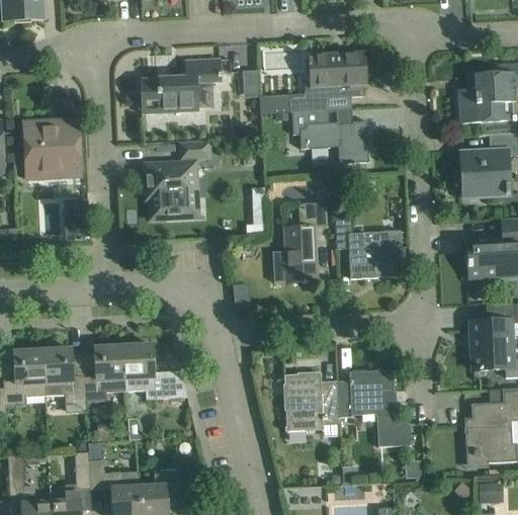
[(0,0),(1,18),(30,17),(30,19),(45,18),(42,0),(0,0)]
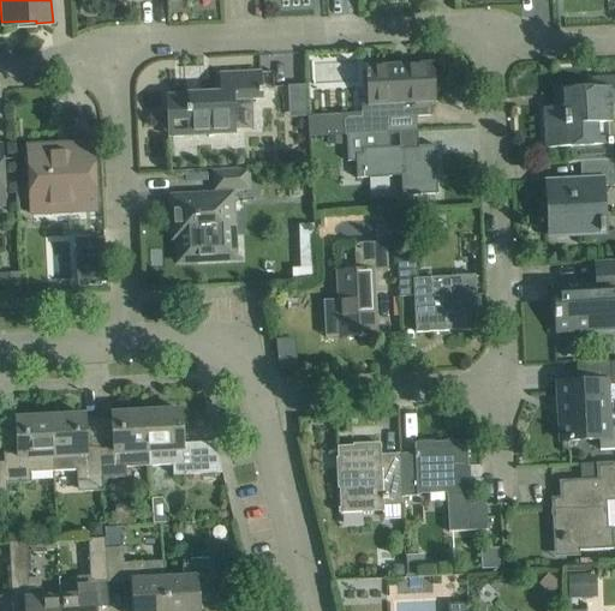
[(362,117),(345,117),(346,133),(347,133),(387,131),(417,130),(416,109),(431,108),(430,99),(433,99),(431,61),(407,61),(396,63),(369,64),(370,88),(370,102),(360,102),(362,117)]
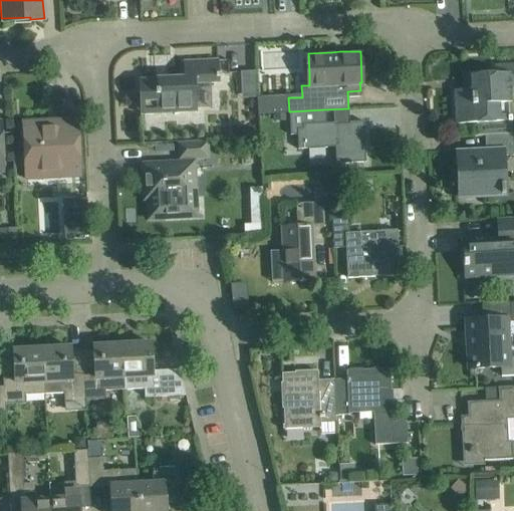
[(139,107),(141,107),(141,113),(198,110),(196,82),(214,81),(212,58),(184,59),(185,75),(159,77),(158,76),(157,76),(157,78),(140,79),(140,93),(138,93),(139,107)]
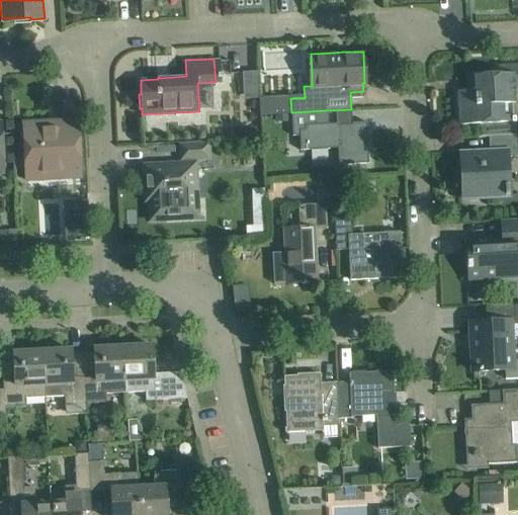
[(476,88),(457,89),(459,122),(480,121),(488,121),(489,134),(509,133),(517,132),(516,120),(514,77),(517,76),(517,63),(499,65),(499,73),(475,74),(475,81),(476,88)]
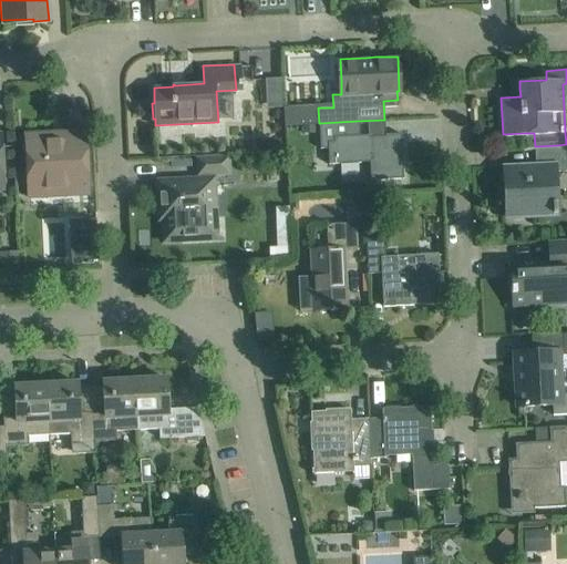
[(285,102),(286,75),(270,75),(270,101),(285,102)]
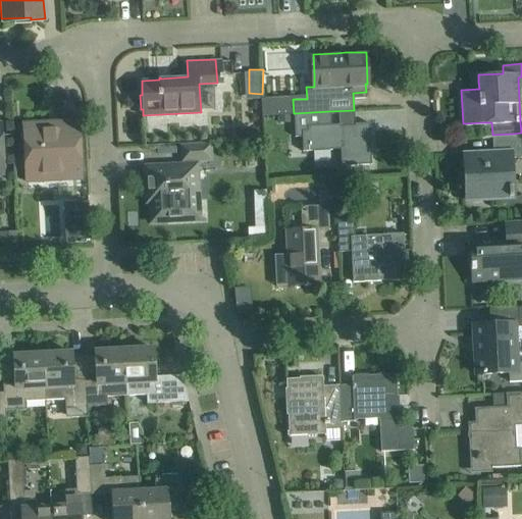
[(328,111),(295,113),(296,134),(303,134),(304,149),(340,147),(341,164),(351,163),(371,162),(369,121),(355,121),(355,124),(341,125),(340,122),(329,123),(328,111)]
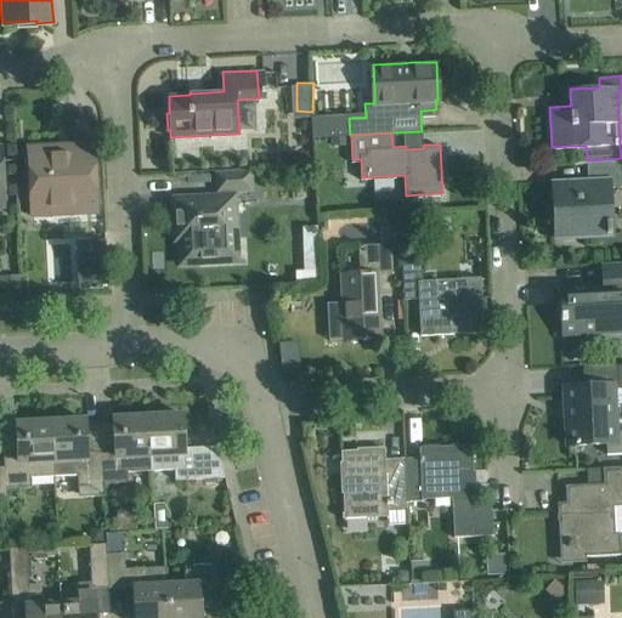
[(29,153),(30,176),(32,214),(96,210),(94,149),(29,153)]
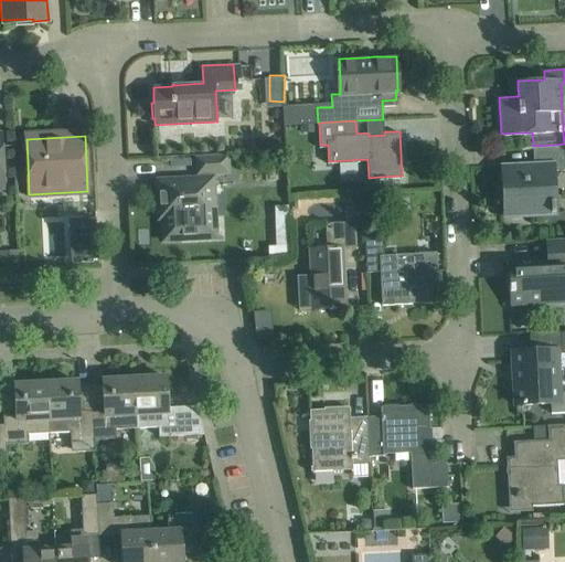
[(503,170),(500,170),(501,182),(503,182),(505,209),(514,208),(515,213),(536,212),(555,211),(553,169),(564,168),(564,144),(555,145),(533,146),(534,163),(525,165),(503,166),(503,170)]
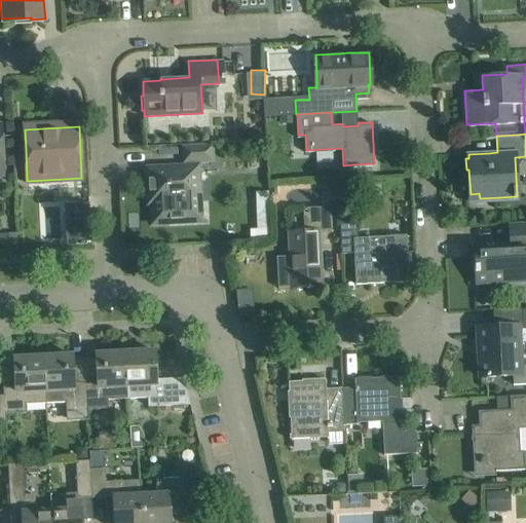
[(152,223),(188,221),(200,220),(197,160),(213,159),(212,145),(184,146),(184,161),(186,161),(187,164),(167,165),(147,166),(148,201),(151,201),(152,223)]
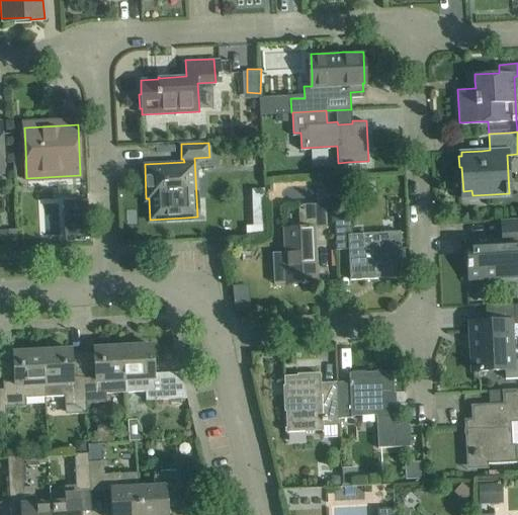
[(88,198),(68,199),(70,241),(90,240),(88,198)]
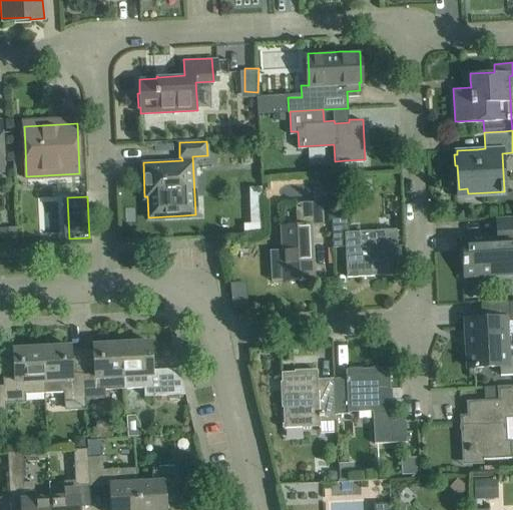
[(282,225),(283,259),(284,279),(299,279),(299,281),(304,281),(304,278),(314,278),(312,224),(324,223),(323,200),(297,201),(297,224),(282,225)]
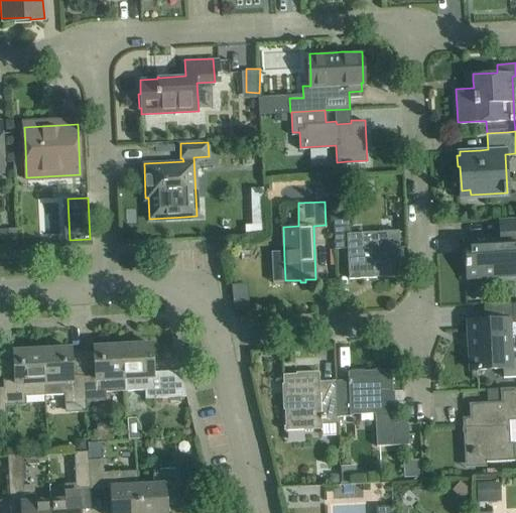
[(252,222),(247,222),(247,231),(265,230),(264,215),(252,215),(252,222)]
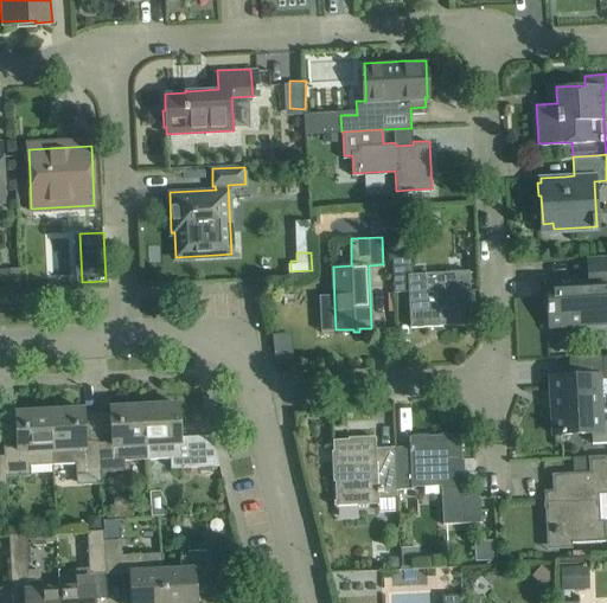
[(548,324),(572,322),(606,320),(606,254),(587,255),(588,275),(549,277),(551,305),(547,306),(548,324)]
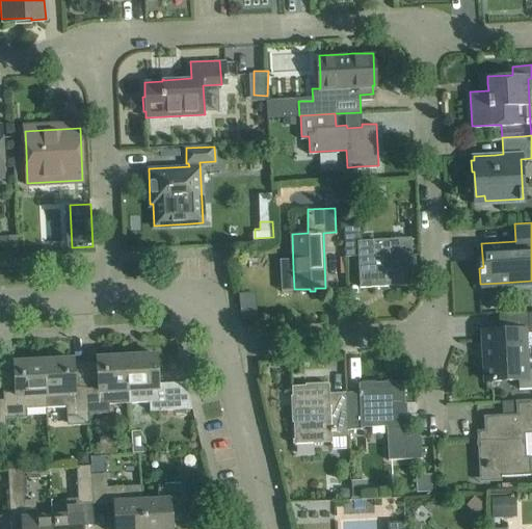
[(357,255),(358,265),(360,286),(388,285),(388,281),(395,280),(395,284),(414,284),(410,236),(362,239),(362,223),(344,223),(346,255),(357,255)]
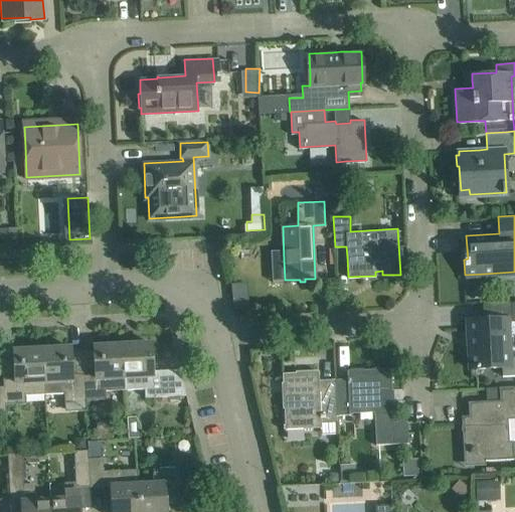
[(17,226),(1,226),(1,236),(3,236),(17,236),(17,226)]
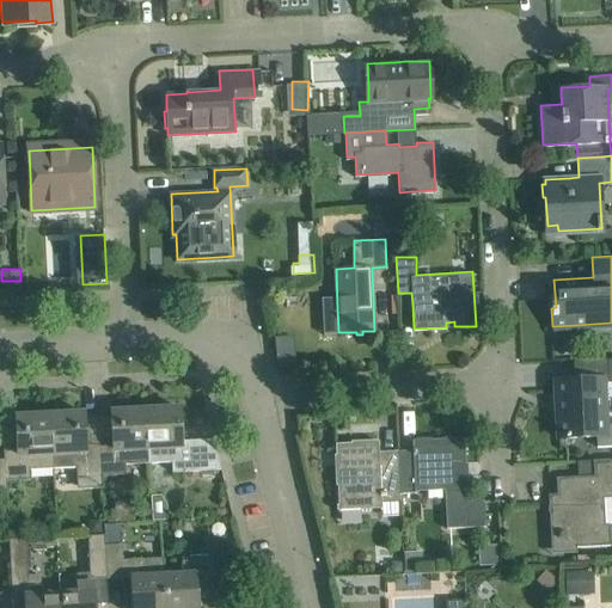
[(603,376),(603,386),(611,385),(611,360),(593,361),(593,378),(603,376)]
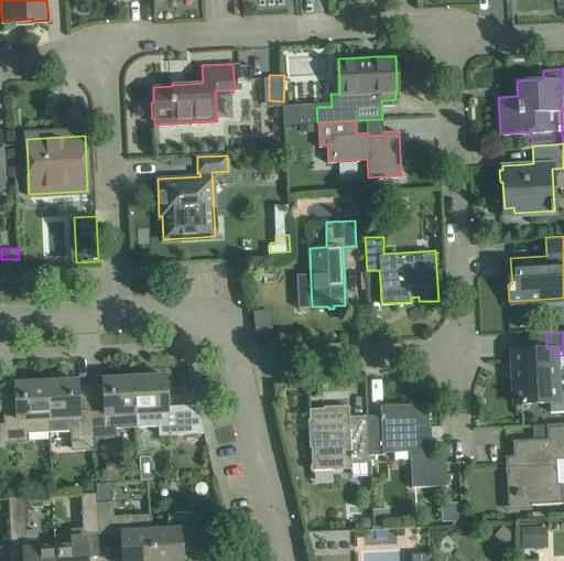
[(546,348),(511,349),(512,370),(516,370),(516,377),(513,378),(514,402),(550,401),(550,411),(563,410),(563,389),(557,390),(555,356),(555,347),(546,348)]
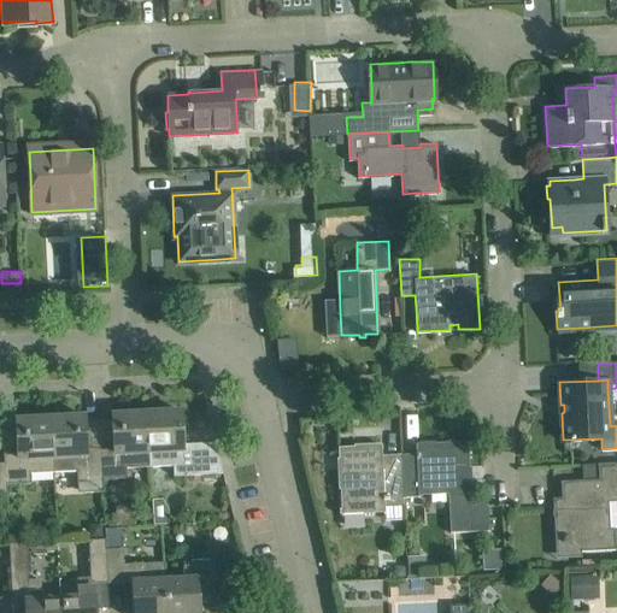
[(181,410),(146,411),(150,464),(172,463),(174,473),(197,472),(223,471),(215,441),(183,442),(181,410)]
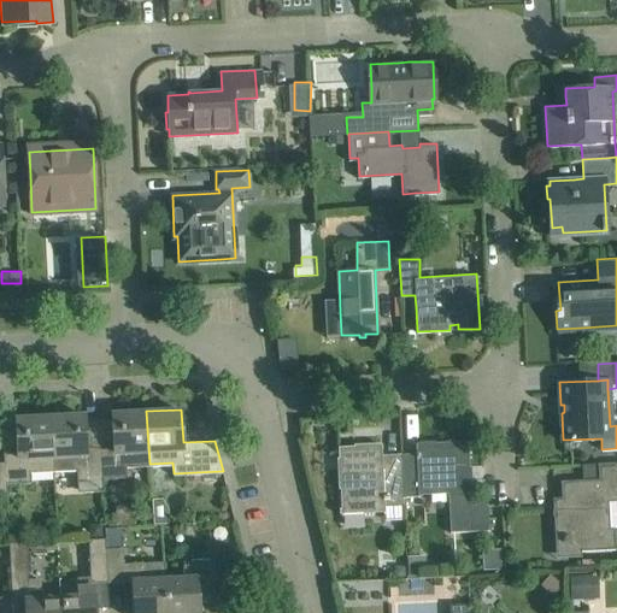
[(150,464),(146,411),(112,413),(113,446),(100,447),(103,477),(127,476),(125,465),(150,464)]
